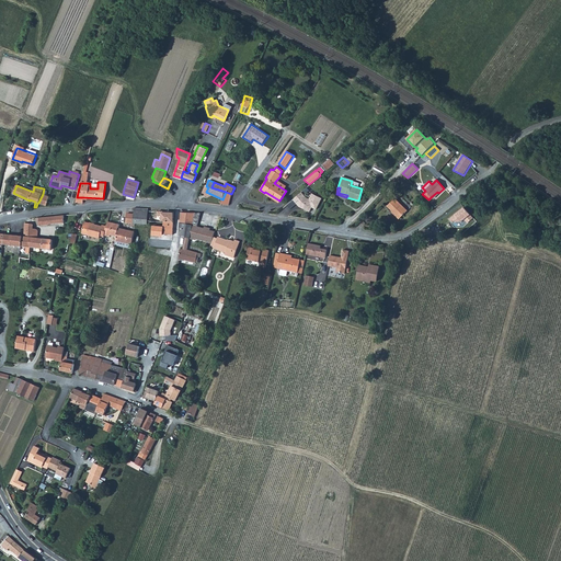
[(222,199),(221,203),(228,205),(231,194),(226,192),(222,199)]
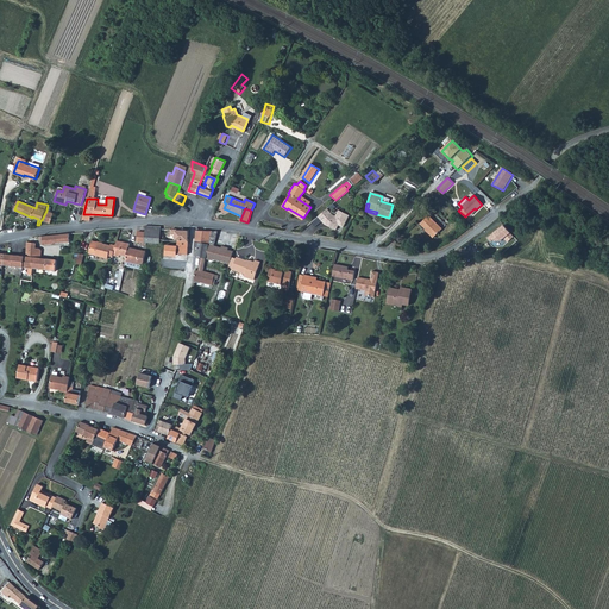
[(332,215),(327,209),(316,219),(320,223),(322,221),(326,224),(330,226),(328,227),(336,231),(339,226),(343,228),(349,215),(339,211),(336,217),(332,215)]
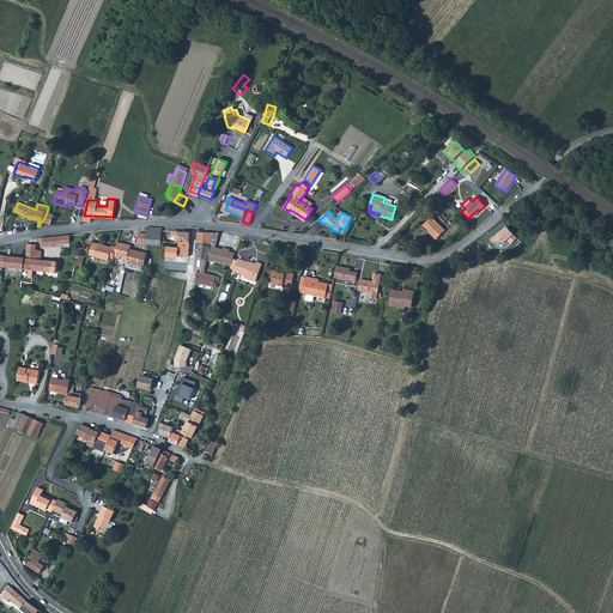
[(47,212),(42,222),(50,225),(54,214),(47,212)]
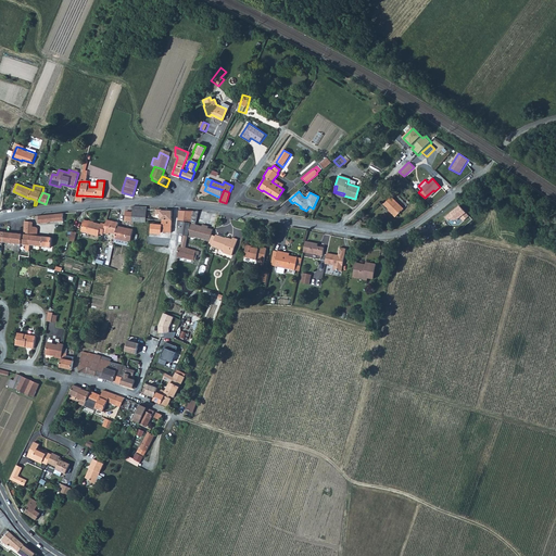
[(382,202),(388,207),(390,211),(390,212),(394,216),(403,207),(390,194),(382,202)]
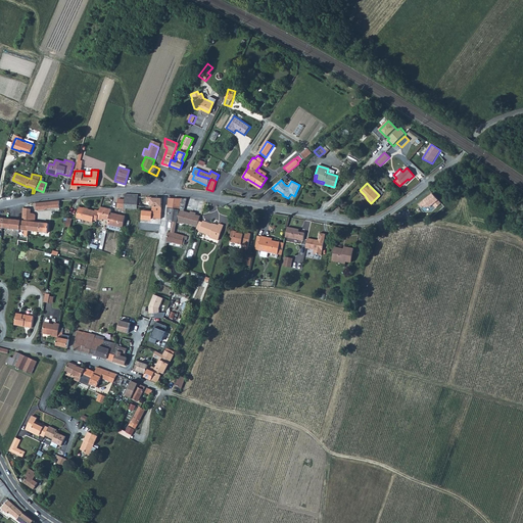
[(124,207),(137,207),(137,205),(137,193),(124,193),(124,195),(124,199),(124,207)]
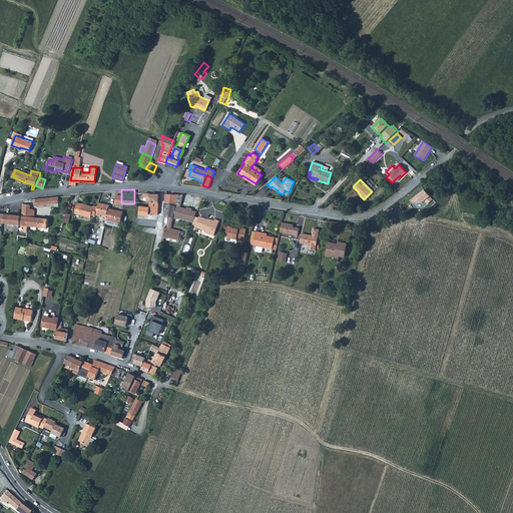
[(425,189),(411,200),(414,203),(423,203),(425,201),(428,204),(433,199),(425,189)]
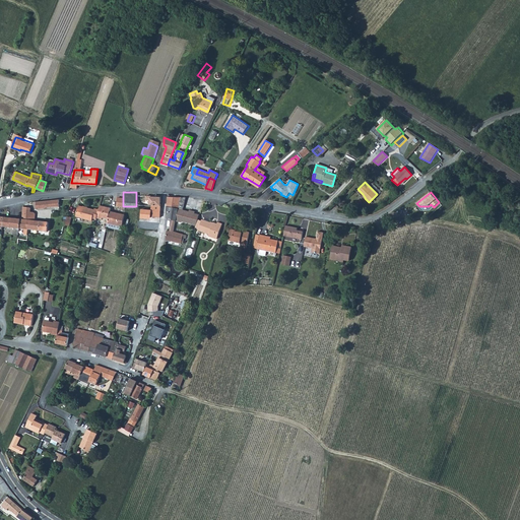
[(153,196),(149,195),(149,199),(149,204),(151,205),(160,206),(160,196),(153,196)]
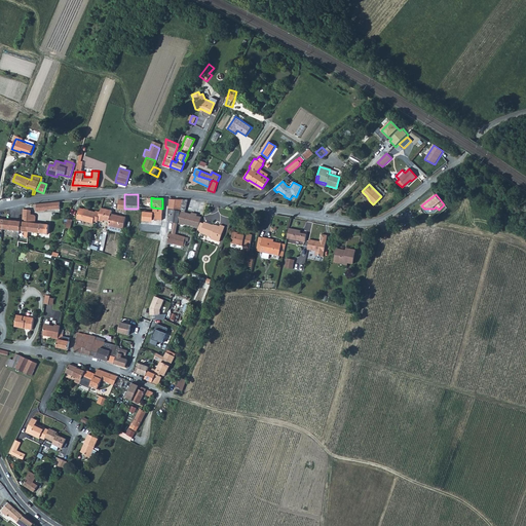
[(183,200),(170,200),(167,214),(171,215),(168,223),(174,224),(172,234),(168,233),(167,242),(174,243),(174,245),(183,247),(185,237),(176,234),(178,225),(183,226),(184,225),(197,229),(199,221),(200,218),(196,217),(197,216),(192,214),(192,216),(185,213),(180,212),(183,200)]
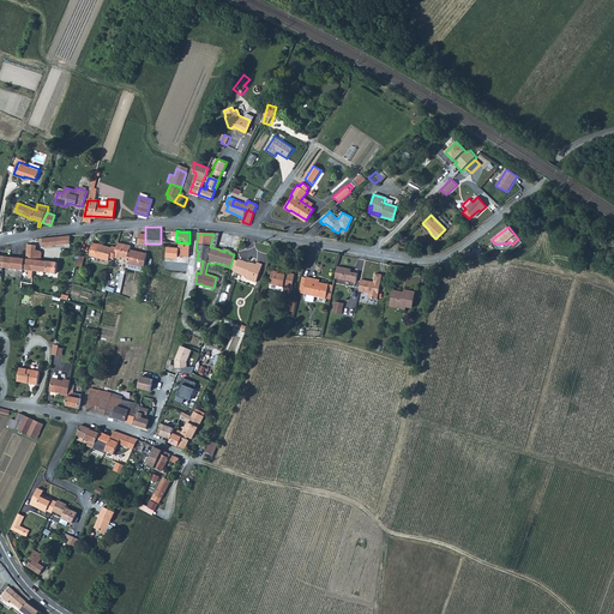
[(70,244),(70,235),(43,238),(43,246),(52,246),(52,245),(70,244)]
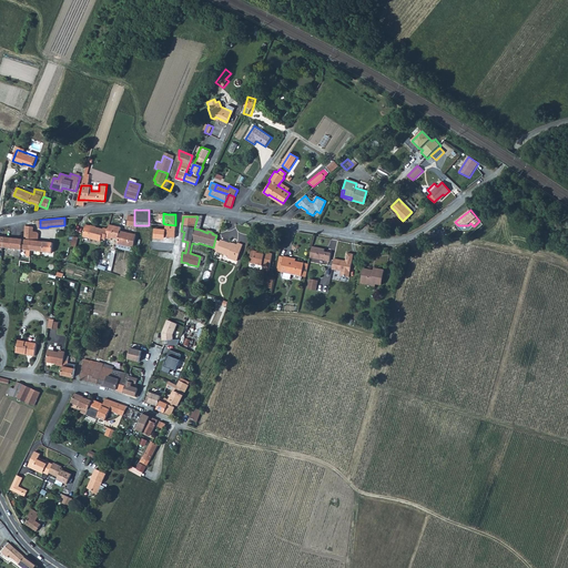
[(165,224),(165,236),(174,237),(175,225),(165,224)]
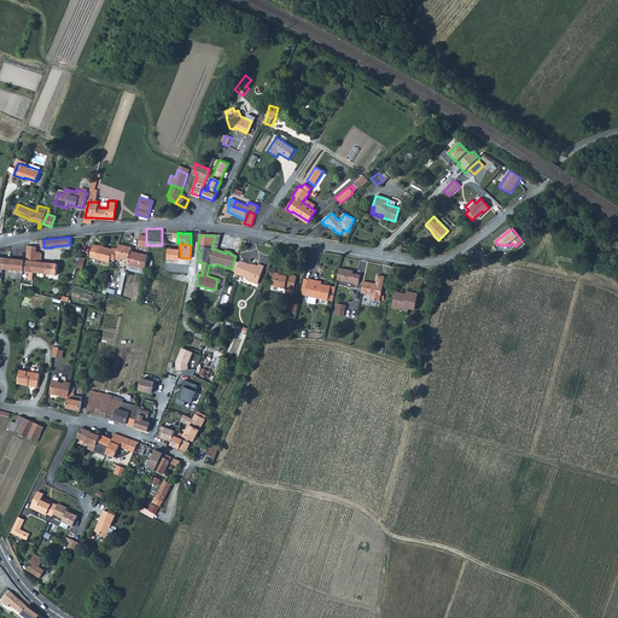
[(116,260),(117,250),(114,249),(112,250),(94,245),(91,258),(110,263),(110,262),(115,262),(116,260)]
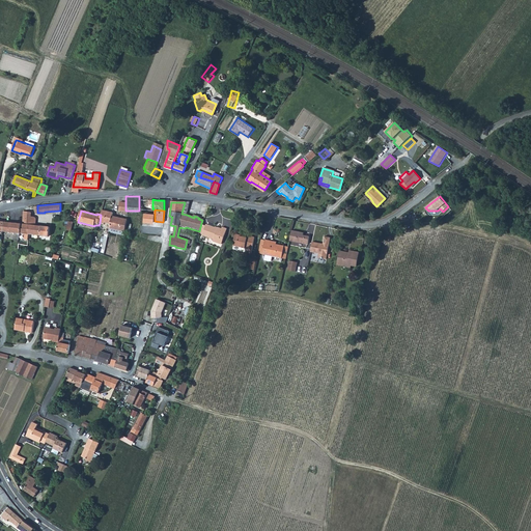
[(110,228),(124,231),(128,220),(112,217),(113,213),(103,211),(101,215),(100,223),(104,225),(105,223),(111,224),(110,228)]
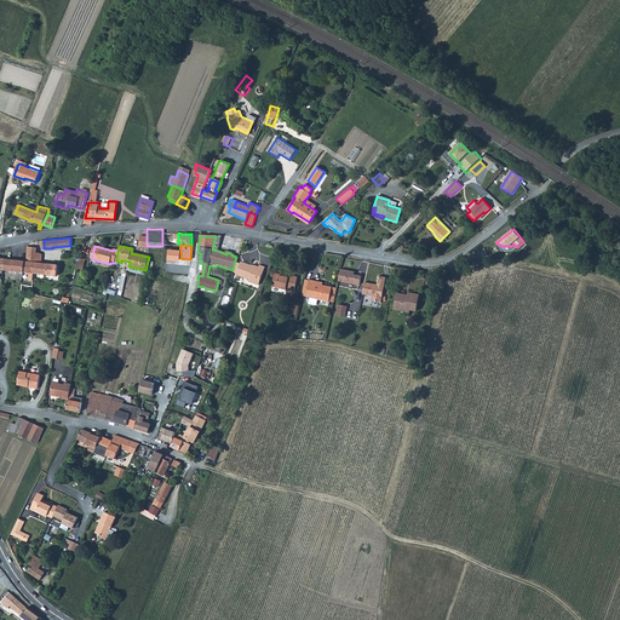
[(58,264),(42,263),(39,263),(40,253),(29,252),(28,262),(35,262),(33,273),(57,276),(58,264)]
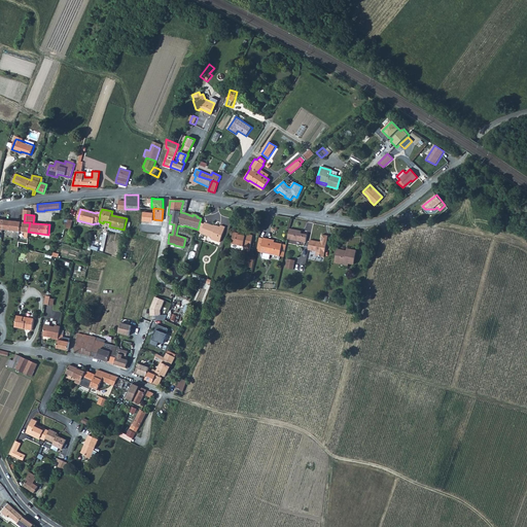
[(4,220),(3,230),(28,232),(30,222),(24,222),(23,222),(4,220)]
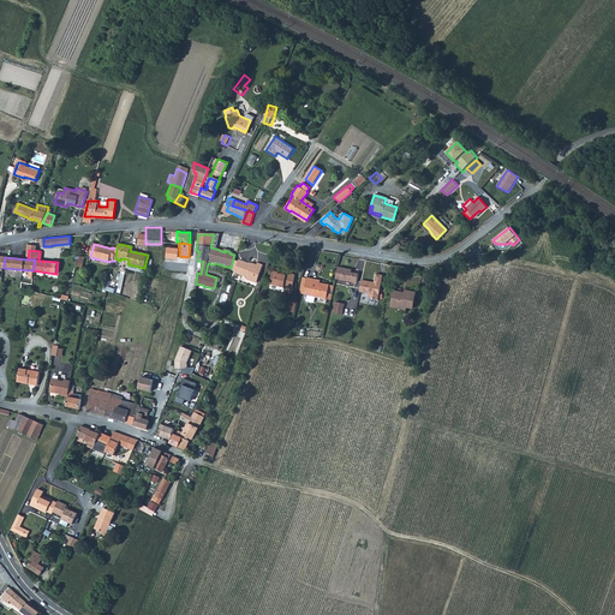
[(249,263),(238,258),(238,261),(234,269),(234,270),(246,276),(246,278),(251,280),(256,264),(251,262),(250,264),(249,264),(249,263)]
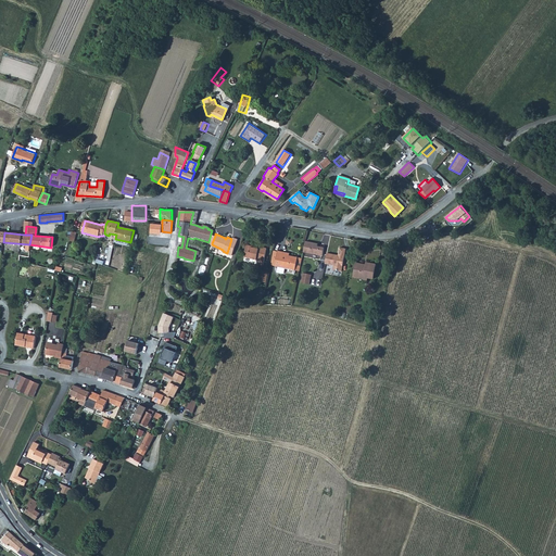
[(237,239),(232,237),(231,239),(227,253),(231,254),(237,239)]
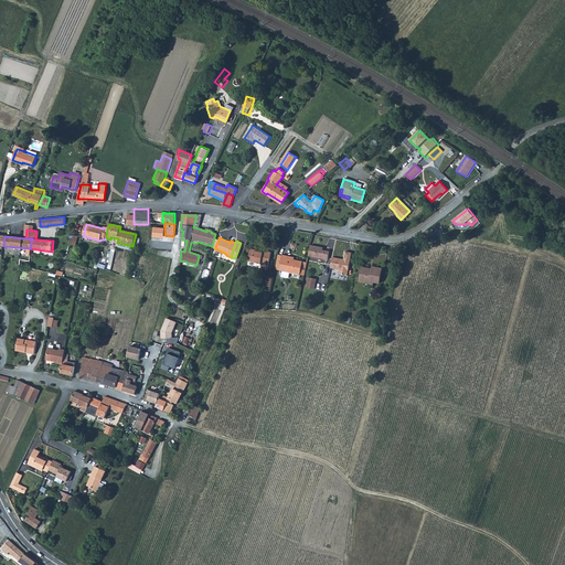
[(309,254),(309,256),(320,258),(327,260),(329,252),(326,251),(324,252),(322,252),(323,247),(318,246),(311,245),(309,254)]
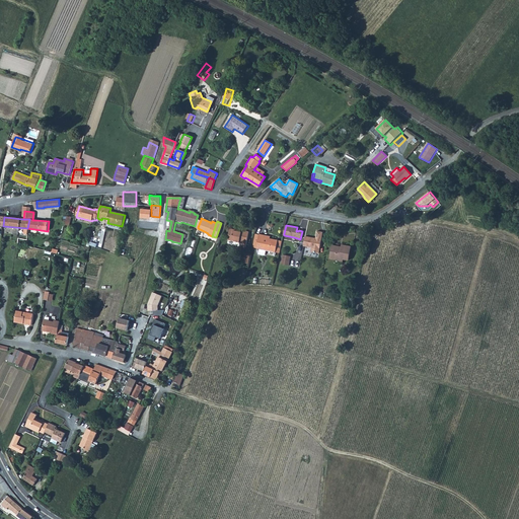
[(228,230),(227,239),(236,241),(239,232),(228,230)]
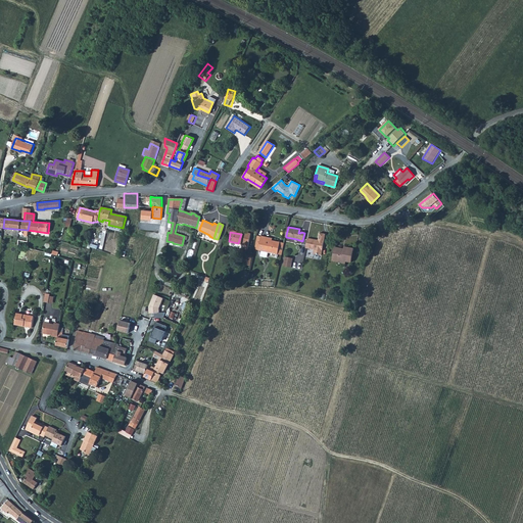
[(241,233),(238,243),(248,245),(251,233),(244,232),(243,233),(242,232),(241,233)]
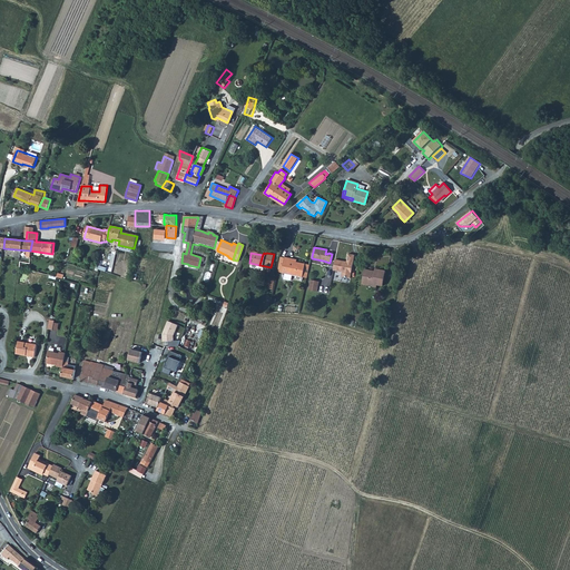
[(335,259),(333,269),(342,272),(341,275),(350,277),(352,268),(354,255),(349,254),(346,262),(335,259)]
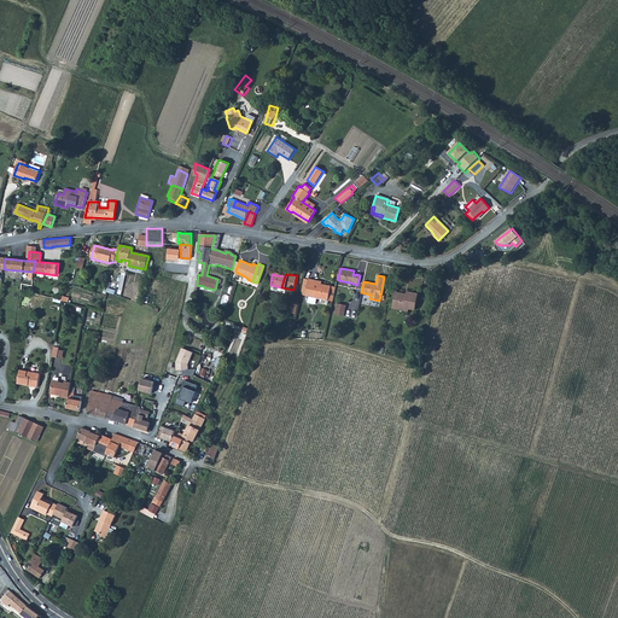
[(310,278),(307,295),(324,298),(328,299),(332,285),(320,283),(315,283),(316,279),(310,278)]
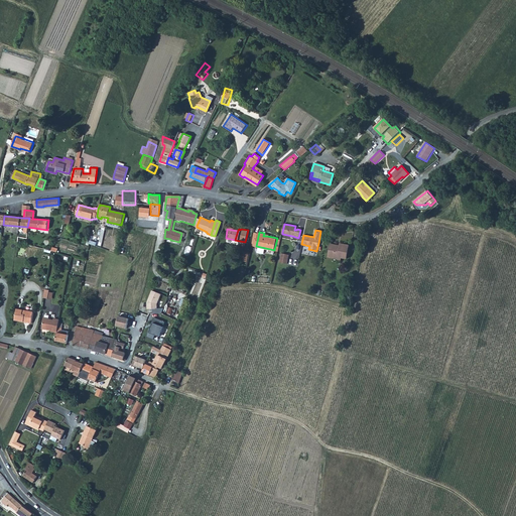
[(329,252),(328,256),(333,257),(332,258),(337,259),(337,258),(341,258),(347,259),(349,246),(340,244),(339,247),(337,246),(337,245),(331,244),(329,252)]
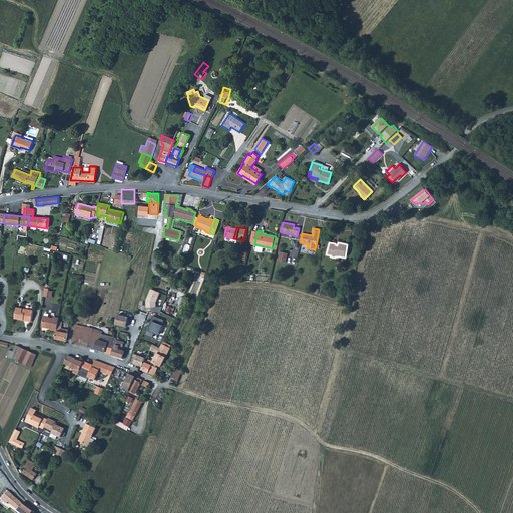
[(240,260),(246,262),(249,251),(242,249),(240,260)]
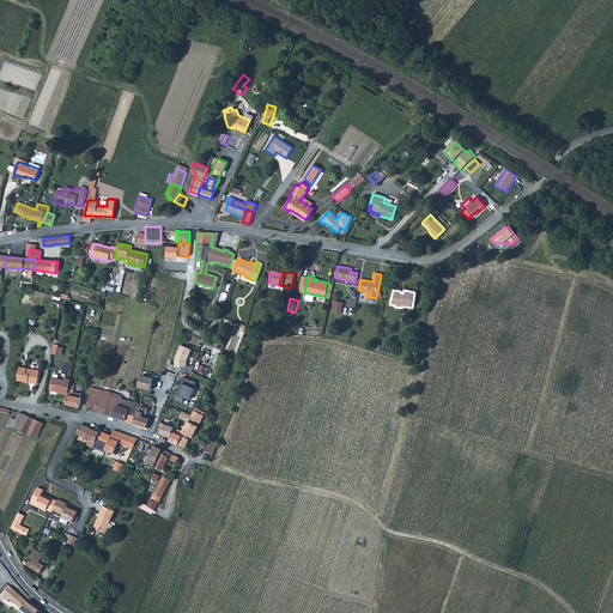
[(332,309),(332,311),(340,314),(341,314),(343,303),(334,301),(332,309)]
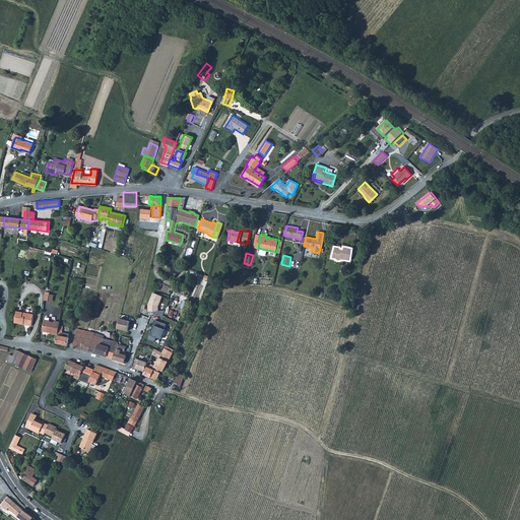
[(153,311),(153,316),(163,315),(165,310),(158,311),(157,307),(163,297),(153,293),(147,305),(147,309),(148,311),(150,311),(153,311)]
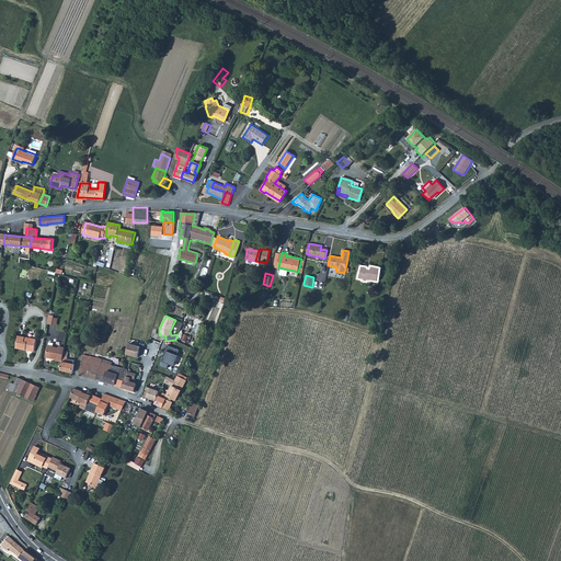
[(33,351),(35,339),(18,334),(14,347),(33,351)]
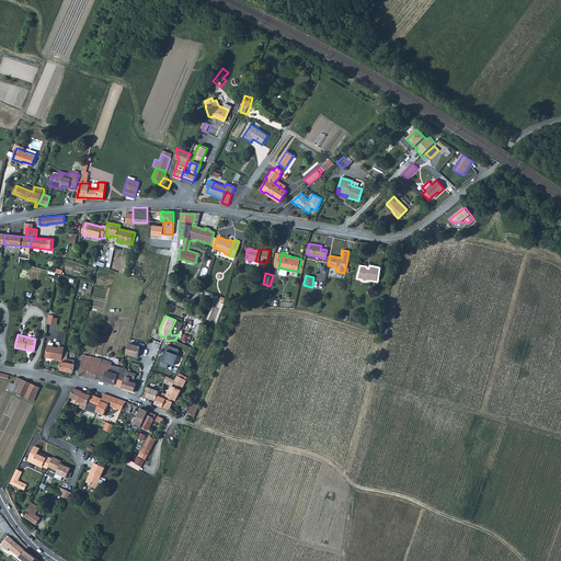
[(125,355),(137,358),(139,347),(128,344),(125,355)]
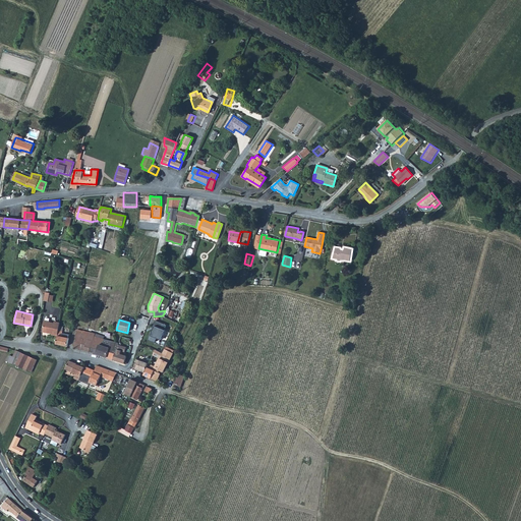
[(49,322),(47,332),(51,333),(51,334),(56,335),(58,329),(59,322),(54,321),(53,323),(49,322)]
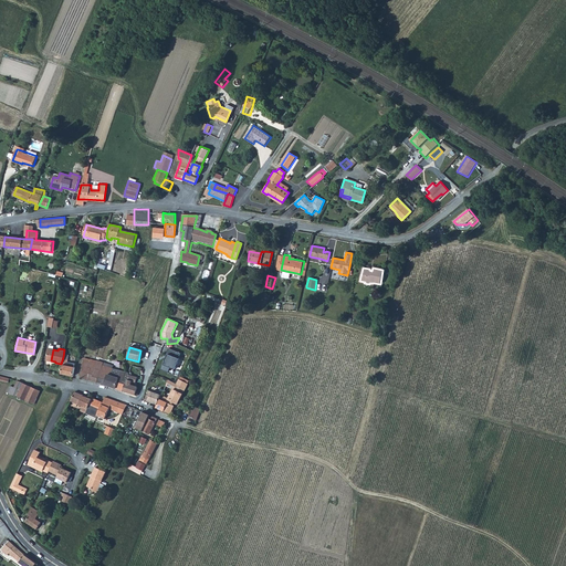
[(170,367),(175,369),(181,353),(169,348),(167,354),(168,354),(164,365),(163,364),(160,369),(168,373),(170,367)]
